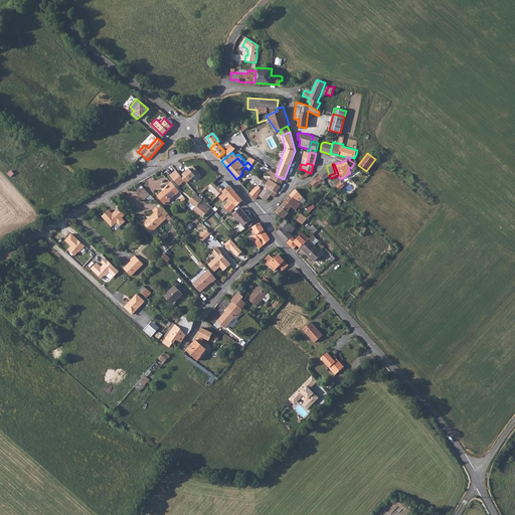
[(189,169),(189,168),(180,176),(185,181),(187,183),(198,172),(192,166),(189,169)]
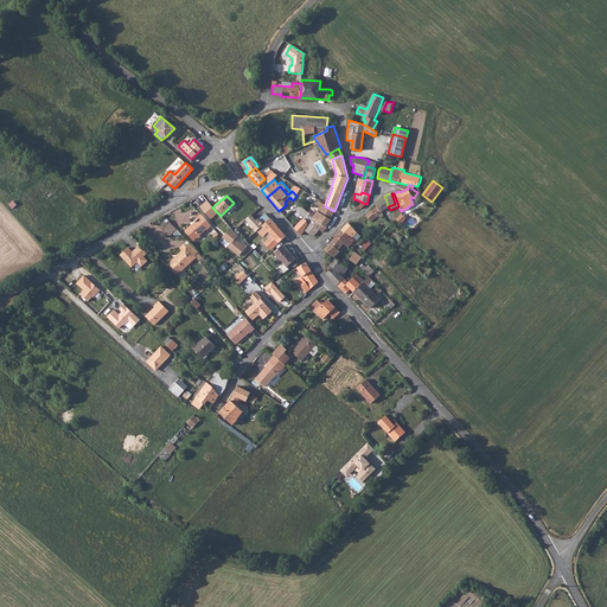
[(381,211),(388,206),(385,198),(376,204),(377,205),(381,211)]
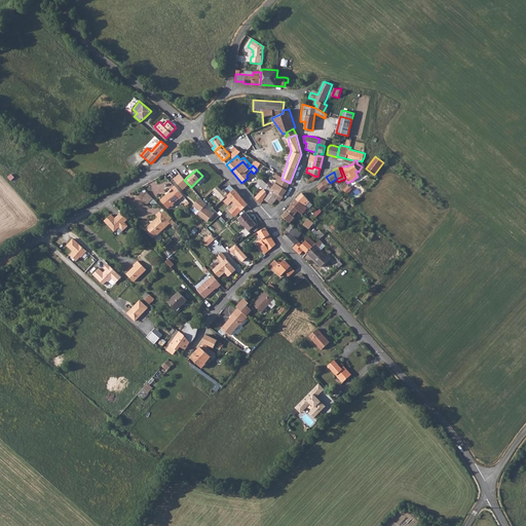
[(189,185),(184,180),(180,175),(174,180),(183,190),(189,185)]
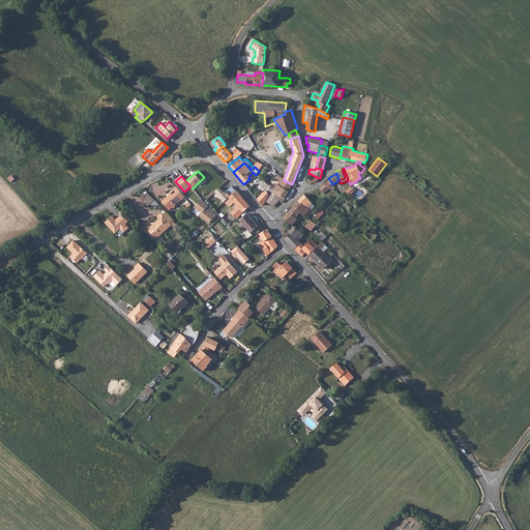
[(274,183),(277,184),(275,186),(273,190),(275,193),(281,197),(277,200),(282,203),(285,198),(289,192),(292,184),(284,180),(278,177),(274,183)]
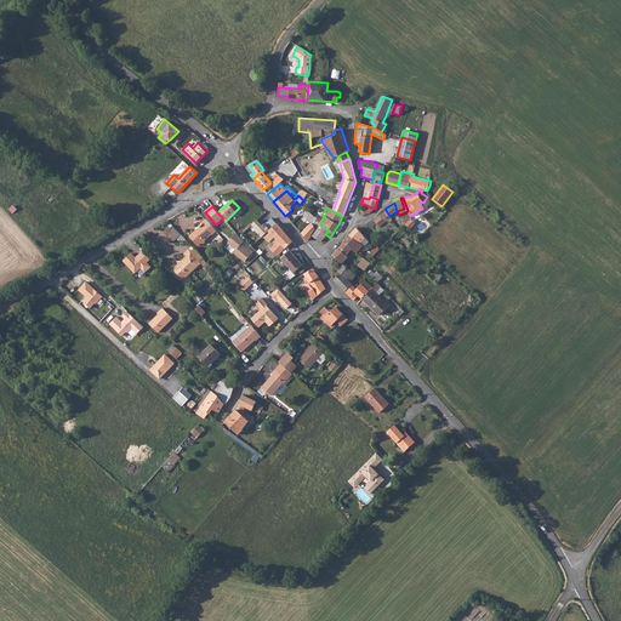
[(391,218),(391,217),(389,216),(386,210),(381,214),(386,221),(388,221),(389,220),(391,218)]
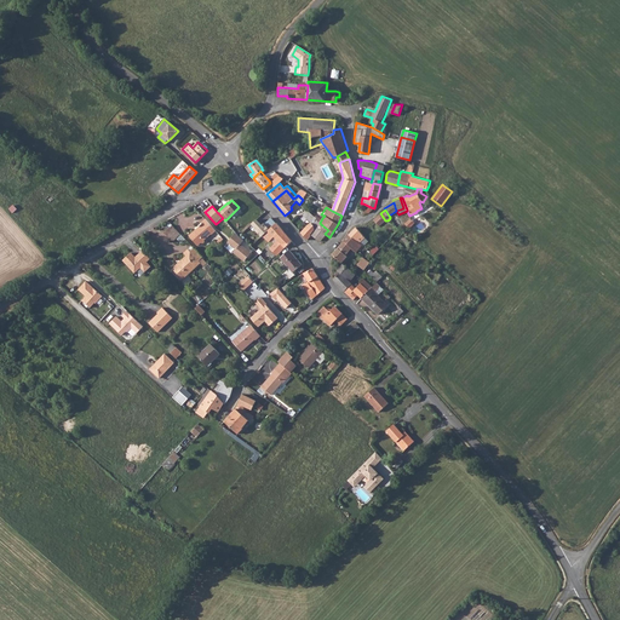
[(302,216),(310,223),(313,225),(317,220),(313,217),(306,211),(302,216)]
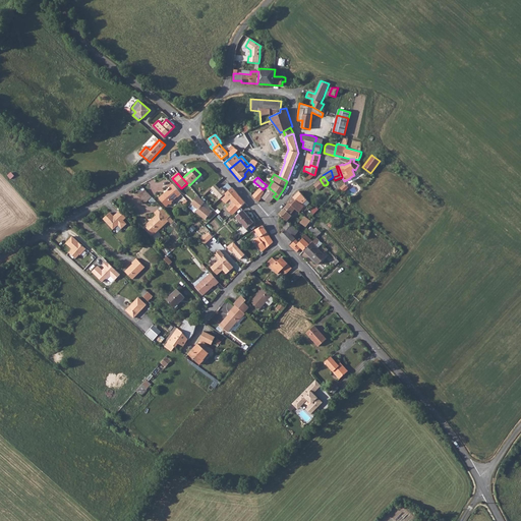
[(313,184),(317,190),(323,186),(317,180),(313,184)]
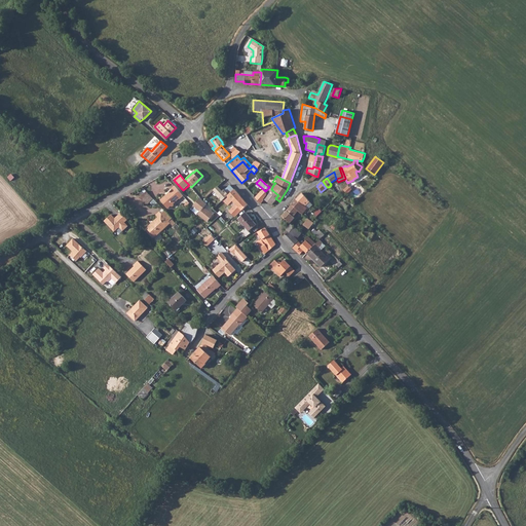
[(222,200),(223,198),(234,188),(230,184),(224,189),(223,189),(221,190),(218,187),(214,190),(218,194),(217,195),(222,200)]
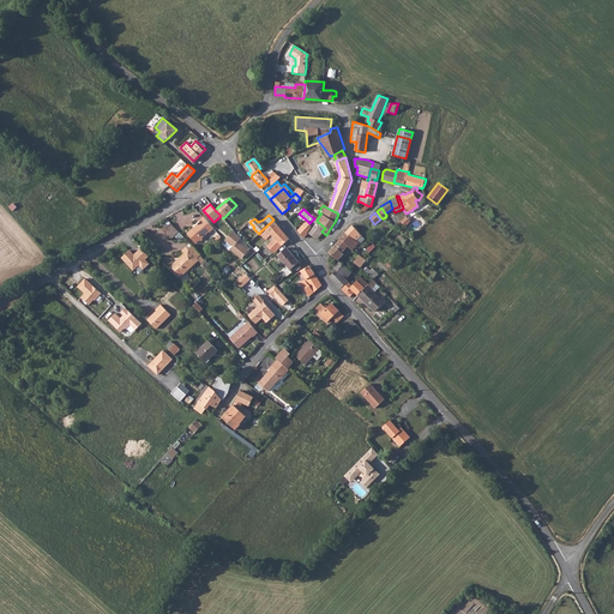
[(402,222),(408,227),(413,220),(407,215),(402,222)]
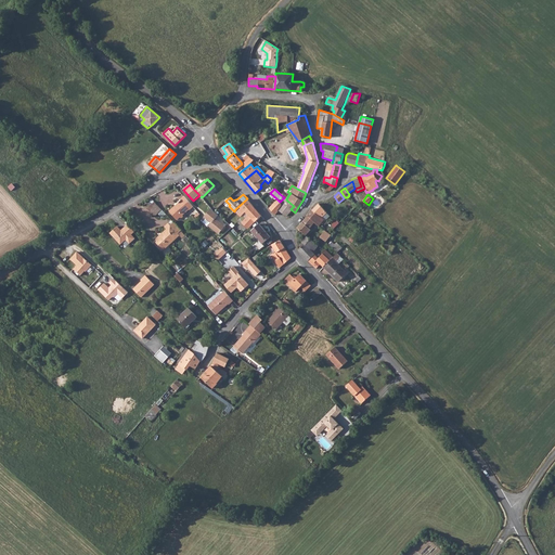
[(180,217),(181,218),(182,218),(183,218),(183,217),(183,216),(182,215),(189,210),(190,210),(194,206),(184,195),(180,198),(181,199),(168,211),(177,220),(180,217)]
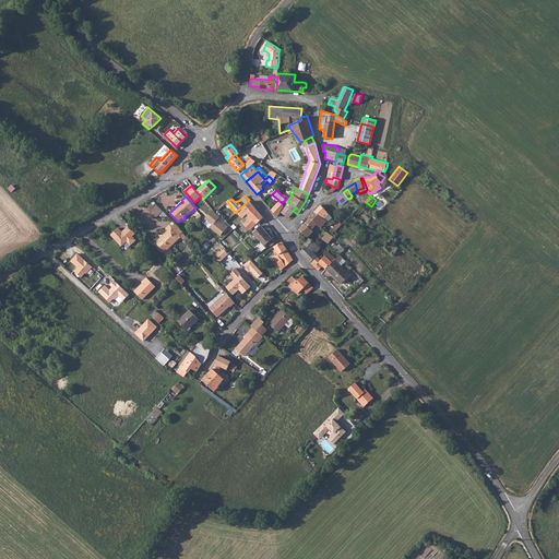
[(288,201),(286,199),(282,203),(280,201),(277,202),(276,204),(270,210),(276,216),(280,213),(284,207),(287,207),(290,203),(288,201)]
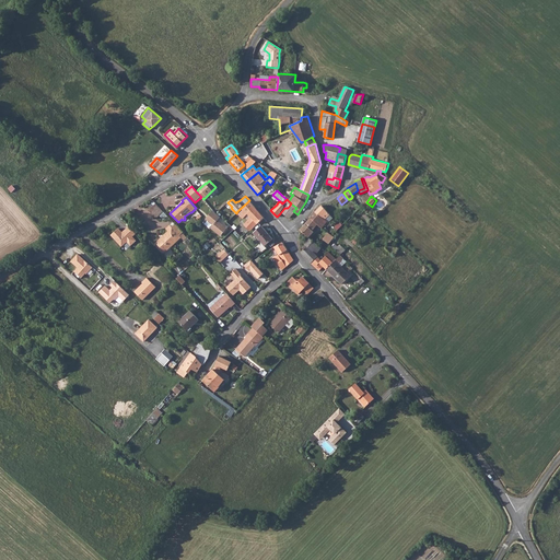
[(249,200),(237,211),(242,217),(248,211),(254,206),(249,200)]
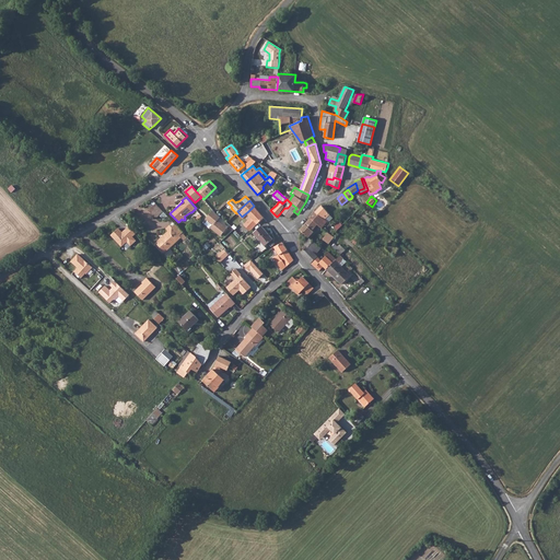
[(158,219),(160,217),(164,212),(155,203),(149,210),(158,219)]
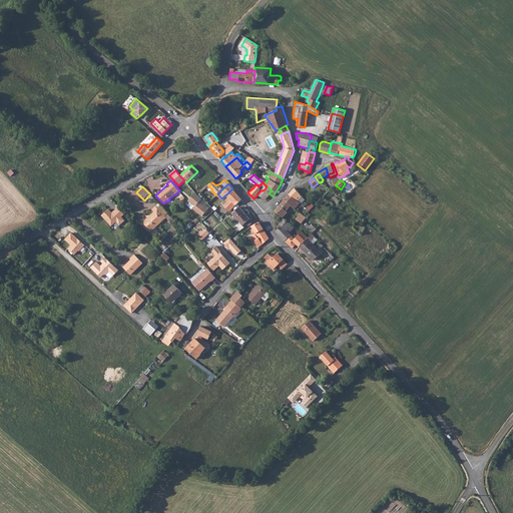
[(272,190),(267,186),(264,190),(261,190),(257,195),(265,200),(269,193),(272,190)]
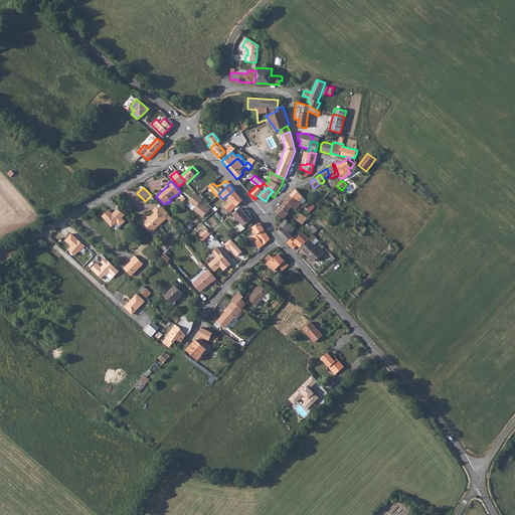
[(301,203),(302,204),(307,199),(298,191),(295,188),(290,194),(301,203)]
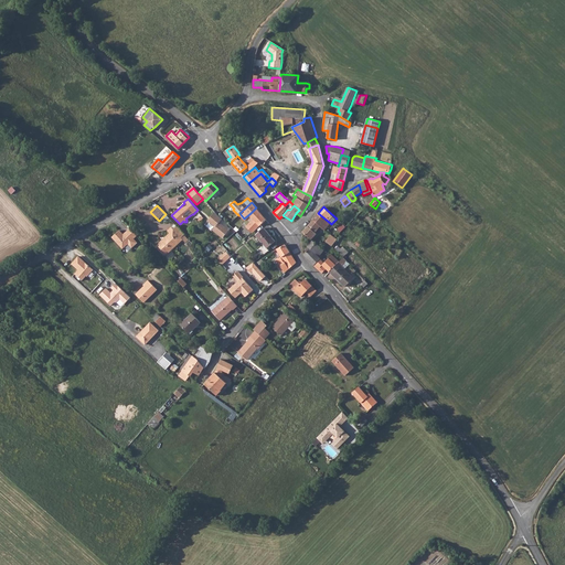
[(256,208),(251,213),(256,220),(259,224),(260,225),(267,220),(256,208)]
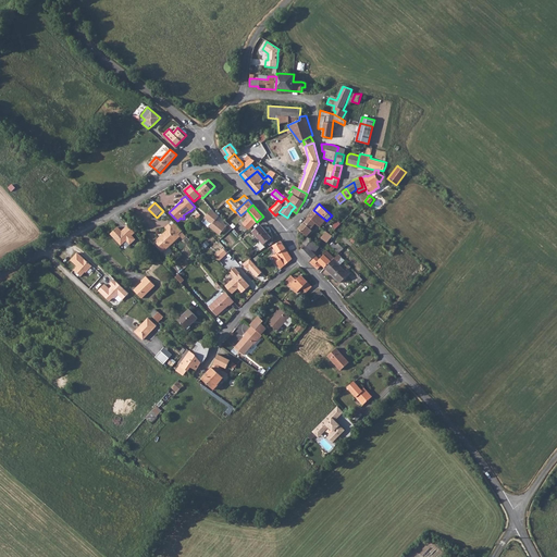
[(212,209),(205,218),(213,223),(210,226),(220,234),(226,226),(217,219),(220,215),(215,212),(212,209)]
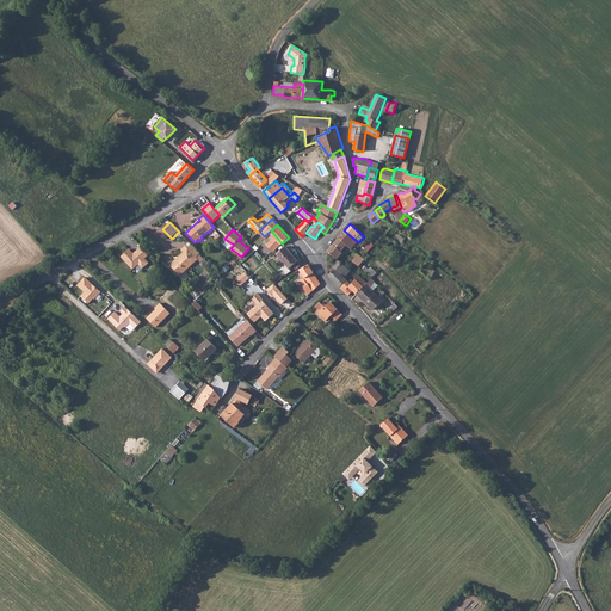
[(345,245),(350,248),(357,241),(344,230),(337,238),(338,238),(345,245)]
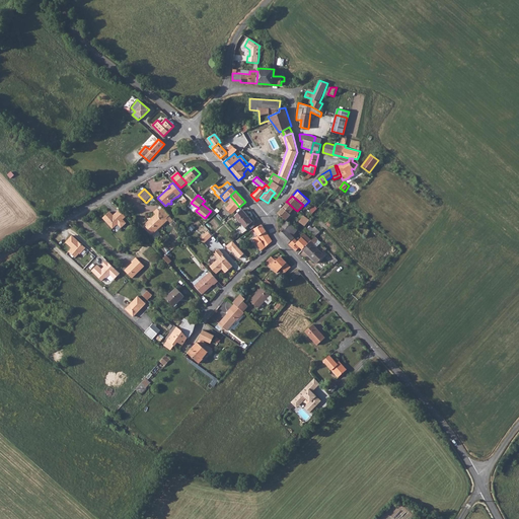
[(231,213),(238,206),(235,202),(227,208),(231,213)]
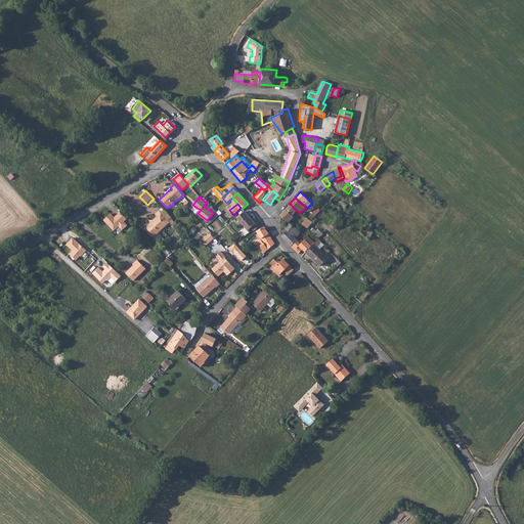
[(293,217),(292,215),(296,210),(290,204),(279,214),(288,222),(289,222),(293,217)]
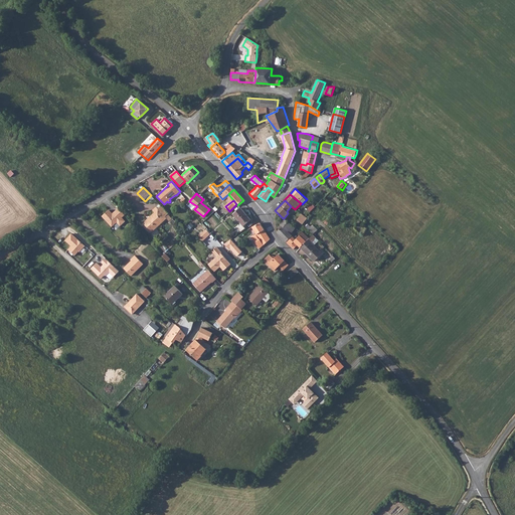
[(171,216),(161,205),(159,208),(162,212),(169,218),(171,216)]
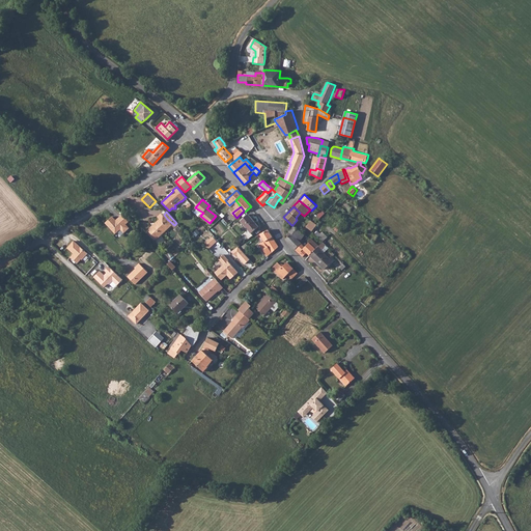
[(172,224),(167,219),(164,215),(162,213),(158,217),(160,219),(149,228),(149,229),(149,230),(150,231),(150,232),(157,239),(172,224)]
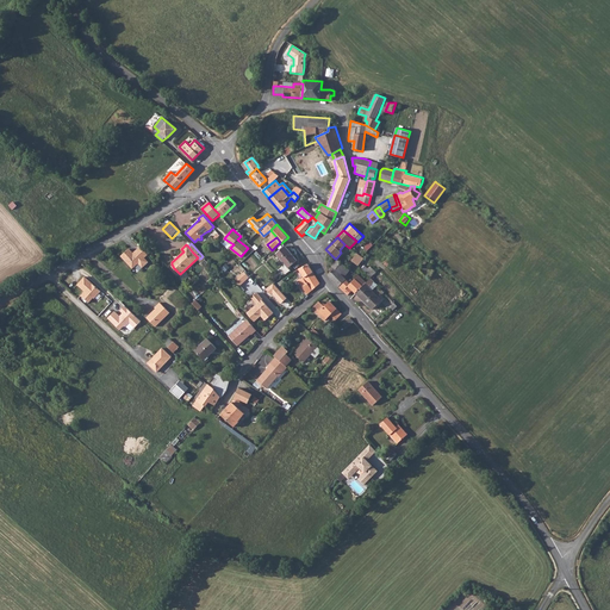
[(288,267),(297,259),(285,246),(277,253),(286,263),(282,267),(286,273),(291,269),(288,267)]
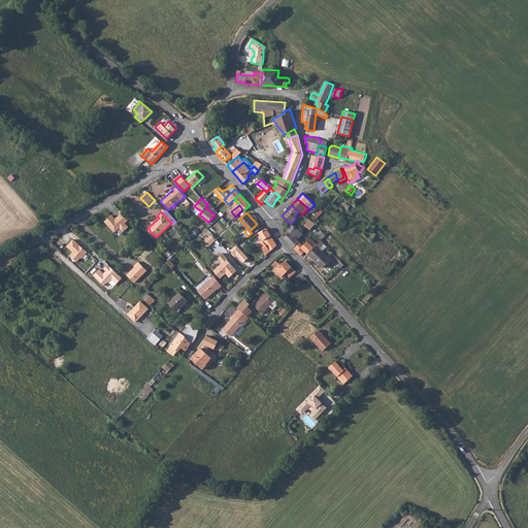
[(121,219),(117,217),(116,218),(112,215),(104,221),(114,232),(120,228),(123,233),(129,227),(125,223),(128,220),(125,216),(121,219)]
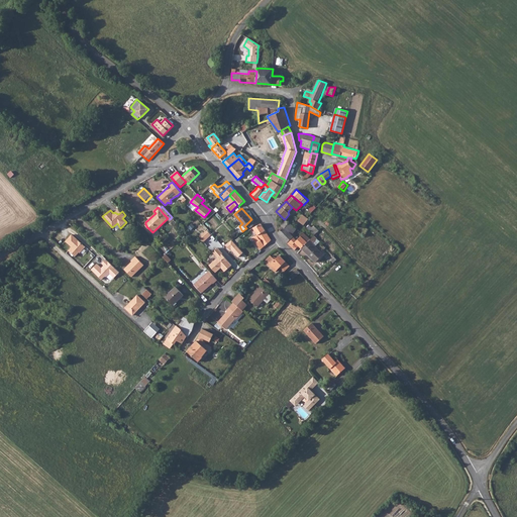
[(291,234),(292,232),(296,228),(295,227),(293,226),(292,224),(286,219),(284,222),(281,225),(283,226),(281,228),(277,232),(277,233),(286,243),(293,236),(292,236),(291,234)]
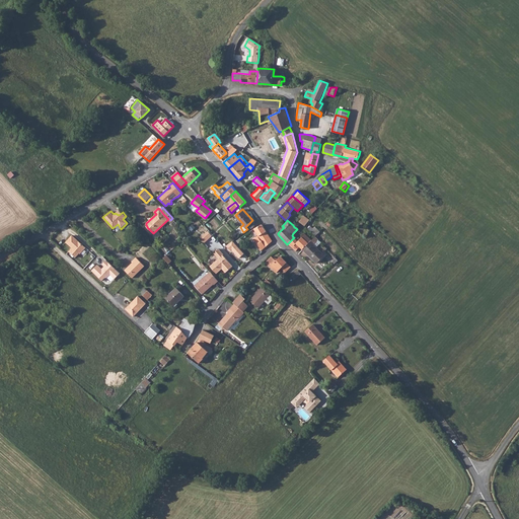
[(261,223),(254,228),(258,234),(254,237),(262,249),(272,240),(261,223)]
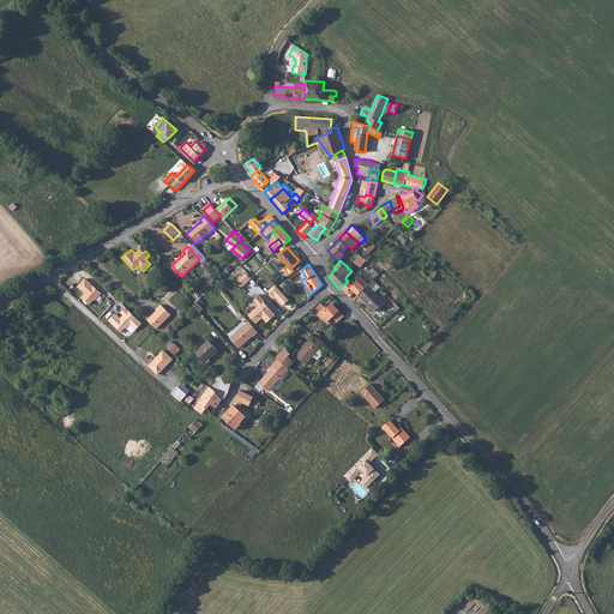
[(239,282),(244,288),(252,280),(247,275),(239,282)]
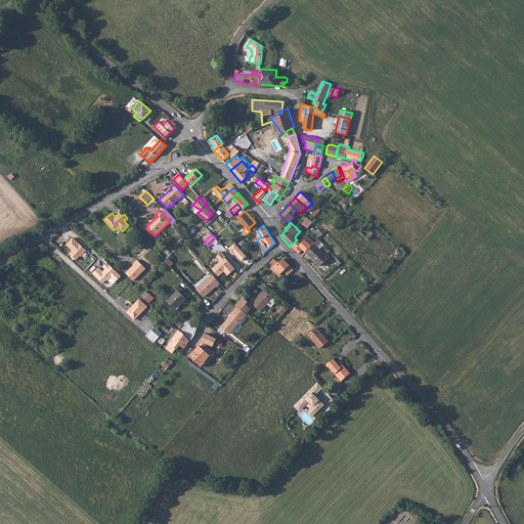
[(305,252),(314,243),(306,234),(299,242),(301,244),(299,246),(305,252)]
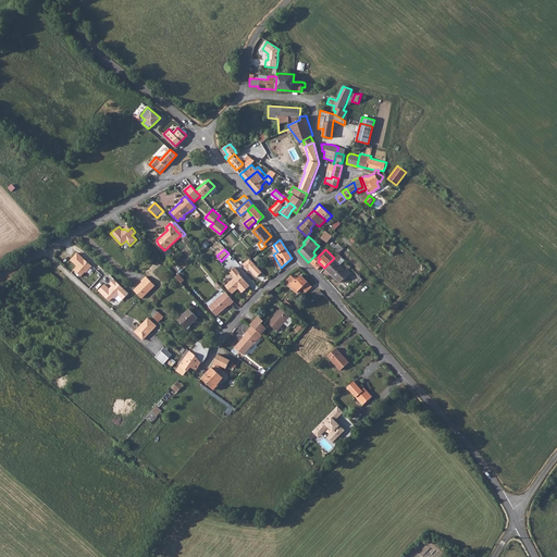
[(77,252),(70,260),(76,265),(73,269),(81,275),(84,271),(85,272),(91,265),(77,252)]
